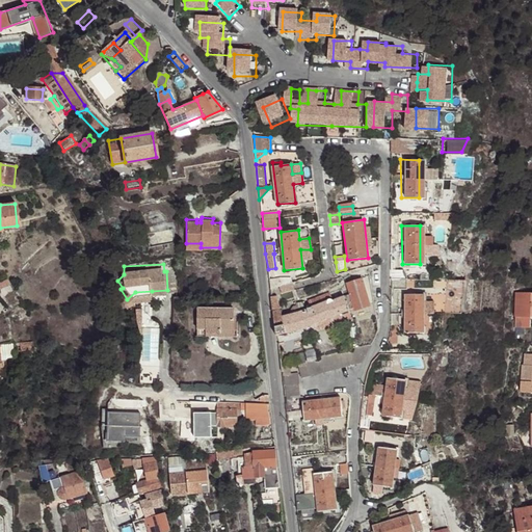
[(351,294),(355,309),(369,304),(362,277),(347,282),(351,294)]
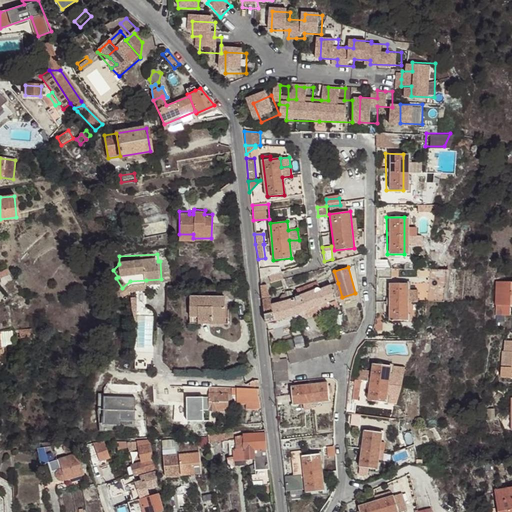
[(279,268),(259,270),(260,278),(267,277),(269,277),(271,283),(284,279),(282,275),(280,275),(279,268)]
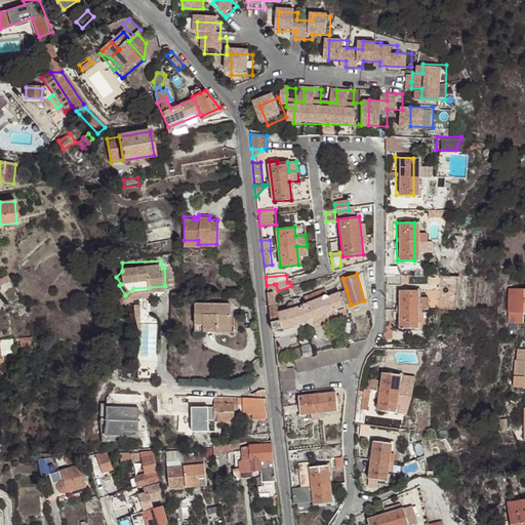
[(457,277),(439,277),(435,310),(453,310),(457,277)]
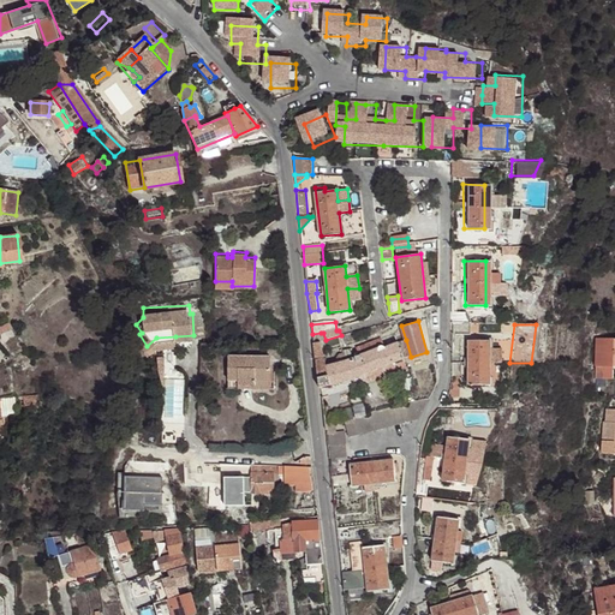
[(614,338),(596,339),(595,378),(613,378),(614,366),(614,365),(614,338)]
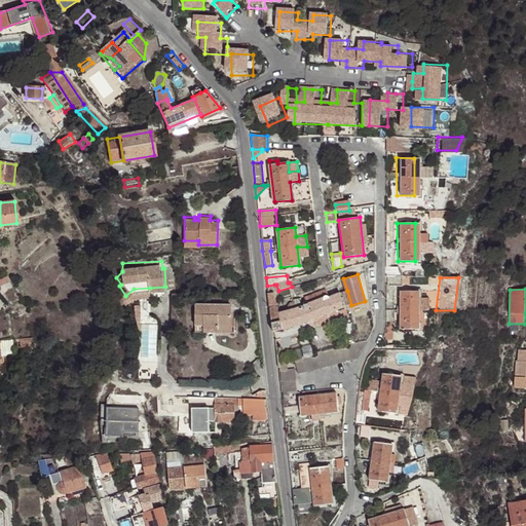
[(345,307),(351,305),(347,291),(341,293),(345,307)]
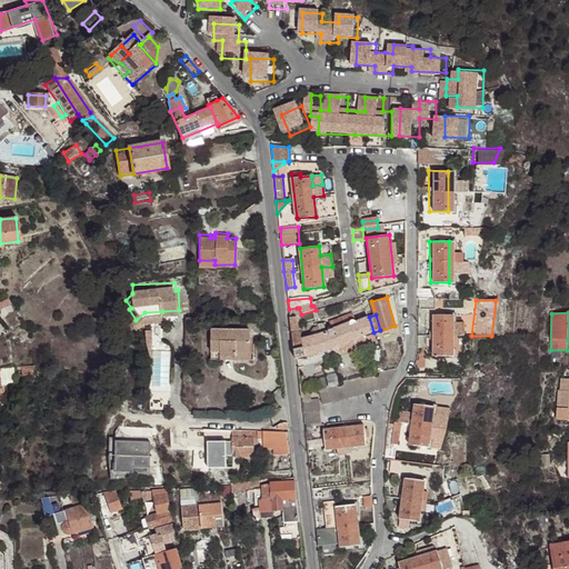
[(450,316),(431,315),(431,356),(451,356),(450,337),(461,337),(460,323),(450,323),(450,316)]
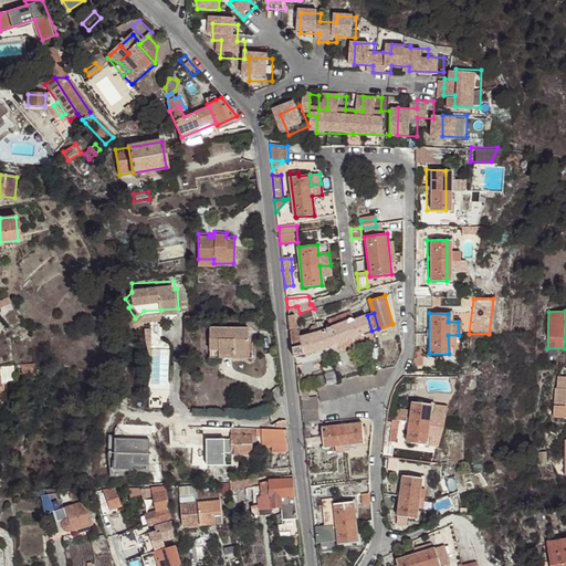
[(325,348),(371,331),(367,315),(300,337),(304,354),(325,348)]
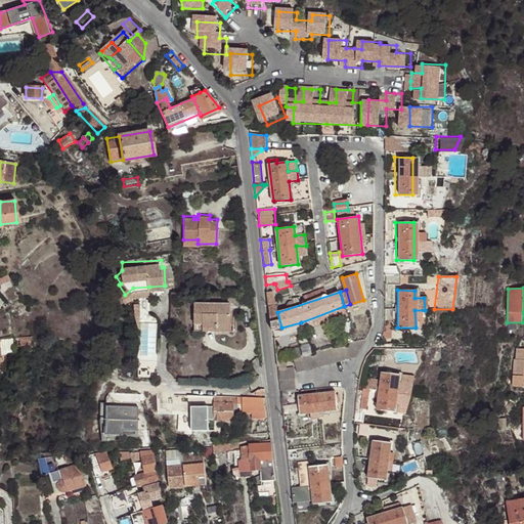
[(269,306),(272,331),(281,328),(277,312),(275,305),(269,306)]
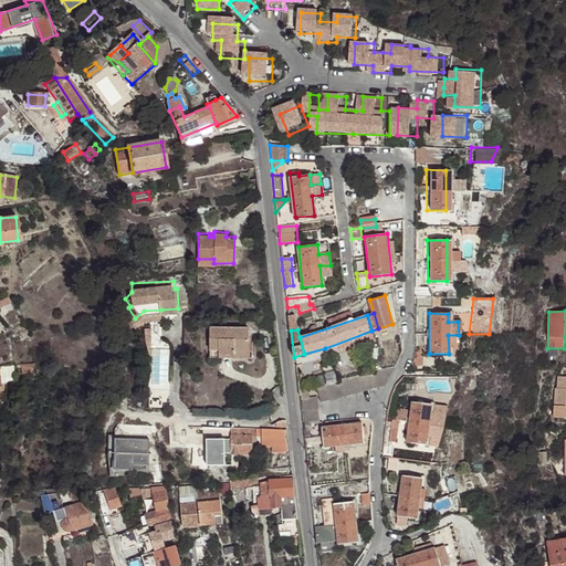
[(249,334),(210,331),(209,344),(218,345),(218,352),(248,355),(249,334)]
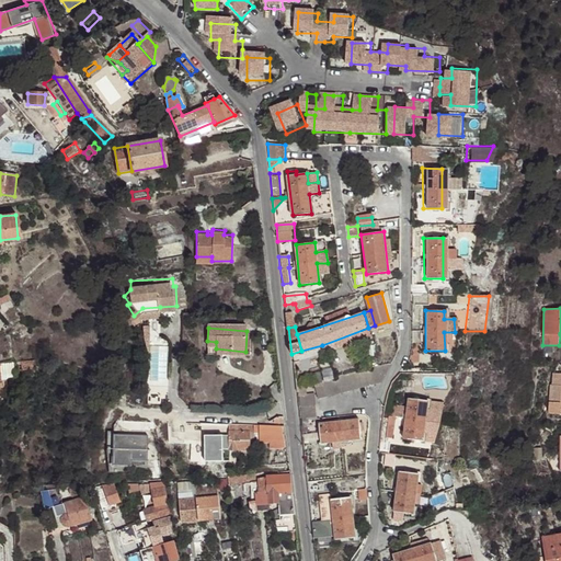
[(34,359),(13,363),(14,369),(35,368),(34,359)]
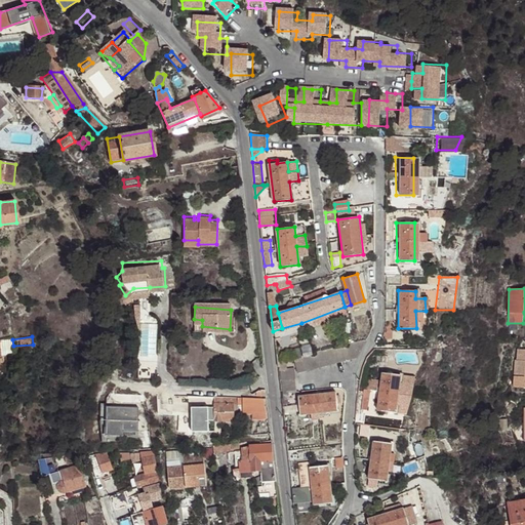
[(12,339),(0,340),(0,350),(1,354),(13,353),(13,346),(12,339)]
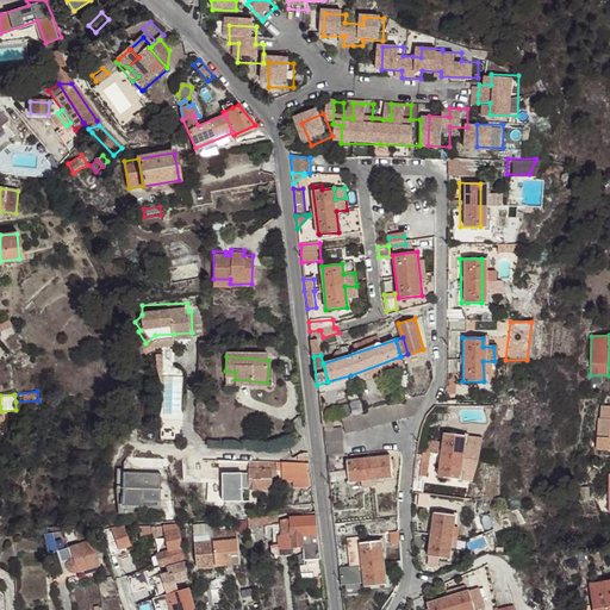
[(599,440),(601,440),(609,440),(609,408),(604,408),(603,421),(601,421),(599,440)]
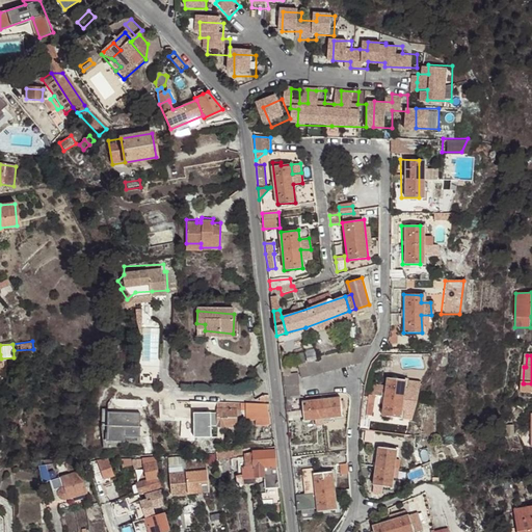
[(283,376),(284,386),(299,383),(298,375),(288,375),(283,376)]
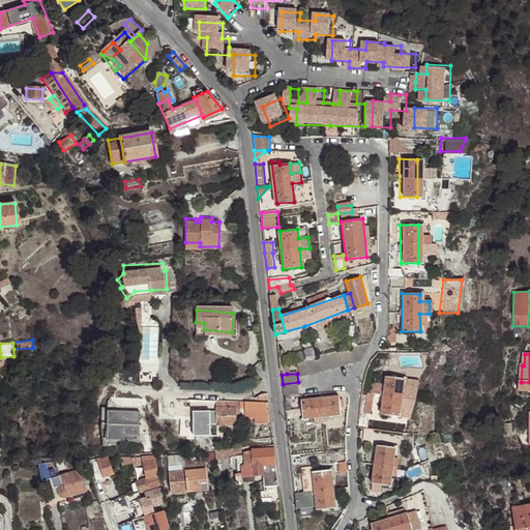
[(386,377),(382,415),(410,418),(415,402),(417,379),(386,377)]
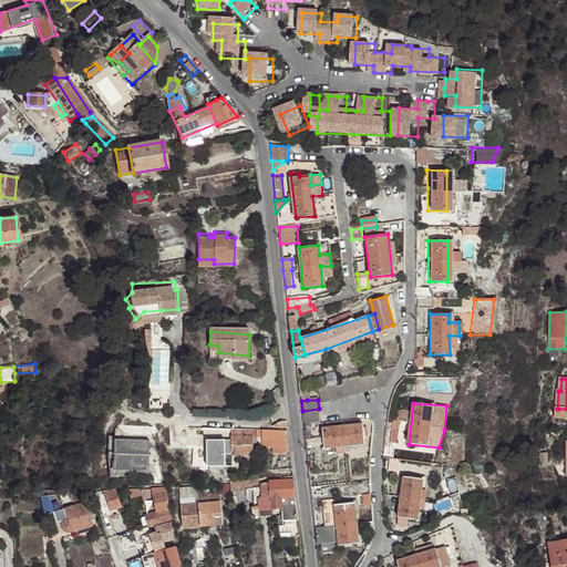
[(398,408),(393,433),(400,434),(404,409),(398,408)]
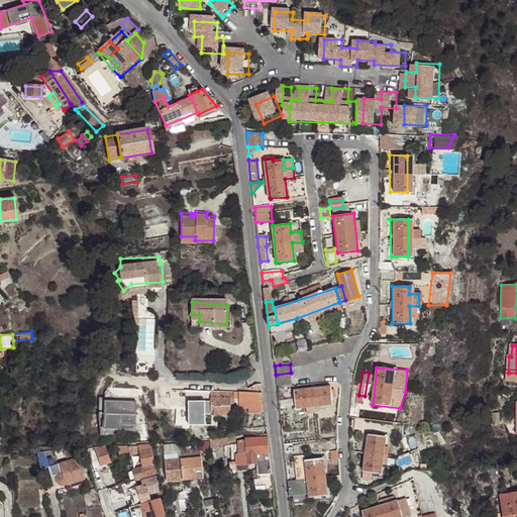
[(276,375),(277,388),(287,388),(292,387),(291,373),(276,375)]
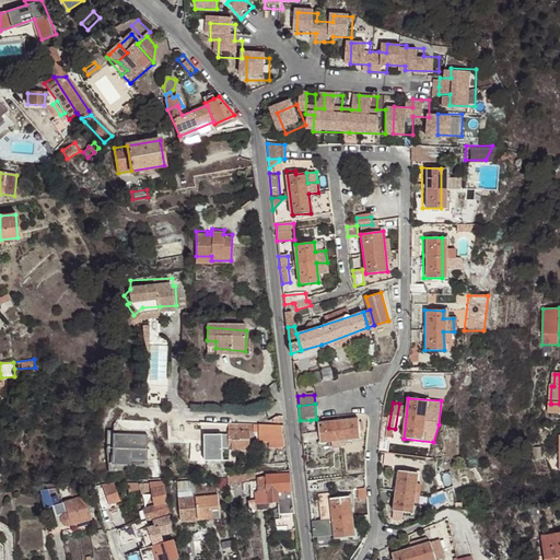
[(559,404),(551,404),(550,415),(559,415),(559,404)]
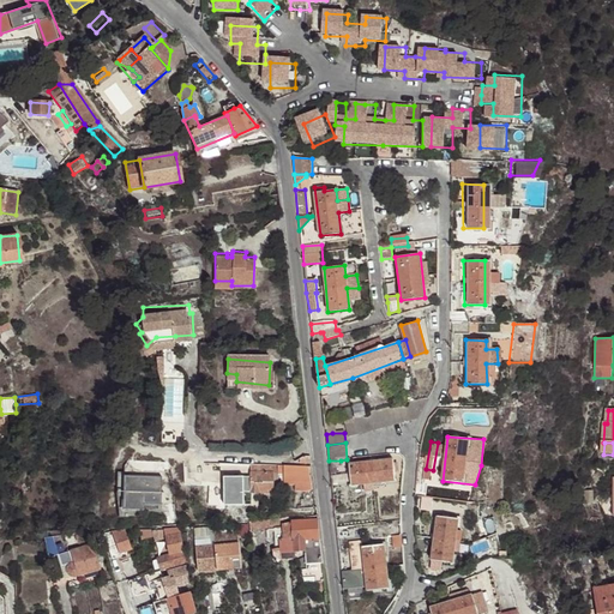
[(397,480),(395,459),(349,464),(351,485),(397,480)]
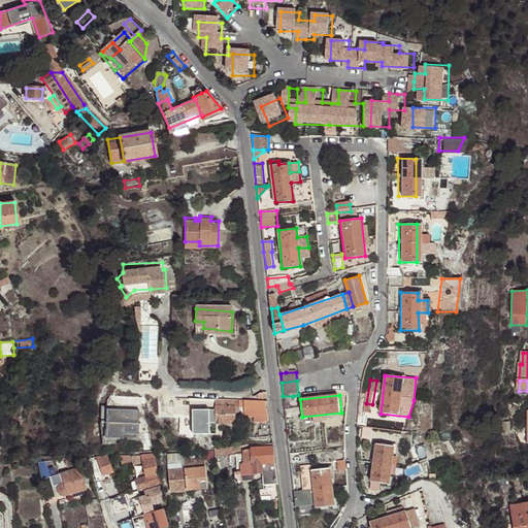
[(283,396),(284,409),(294,407),(293,396),(283,396)]
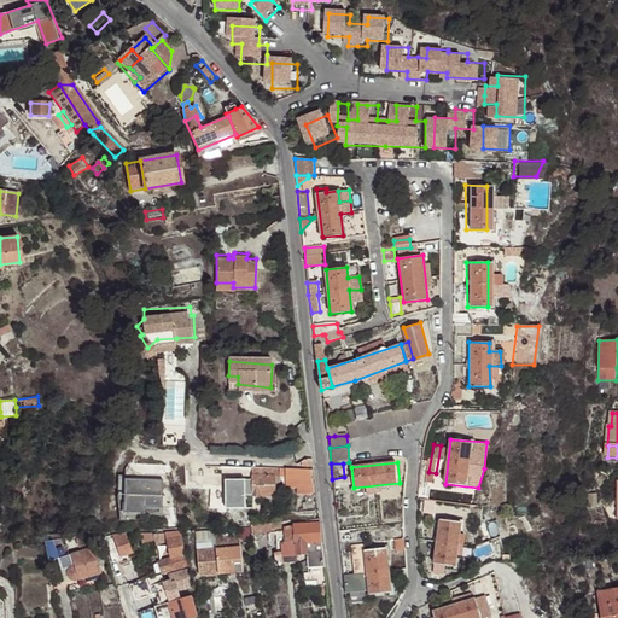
[(242,473),(243,467),(227,466),(226,477),(242,478),(242,473)]
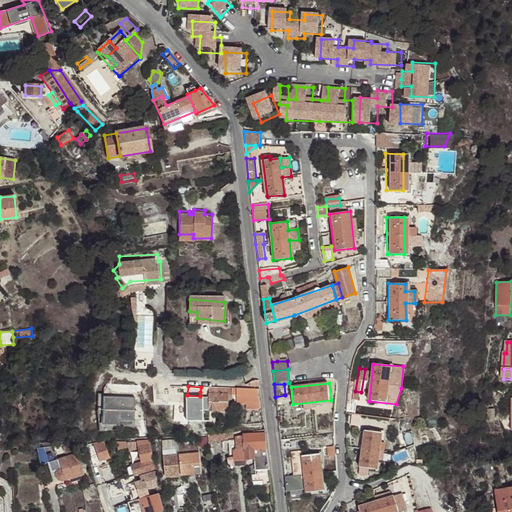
[(238,395),(238,388),(201,387),(200,392),(229,393),(229,395),(238,395)]
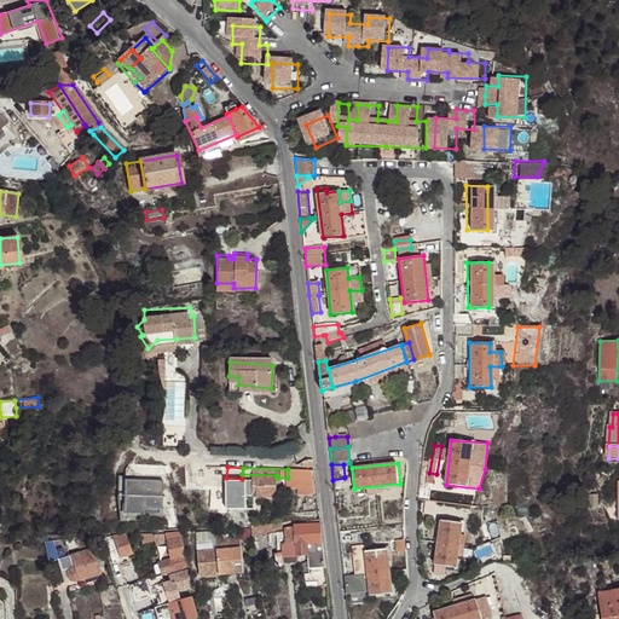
[(316,485),(314,469),(288,469),(288,478),(288,484),(306,485),(316,485)]
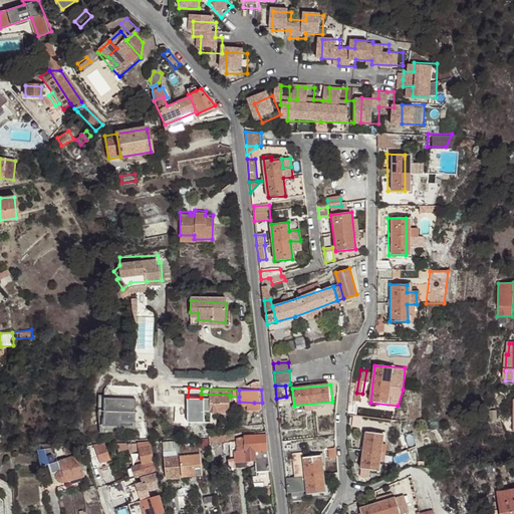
[(185,403),(185,394),(157,393),(157,403),(185,403)]
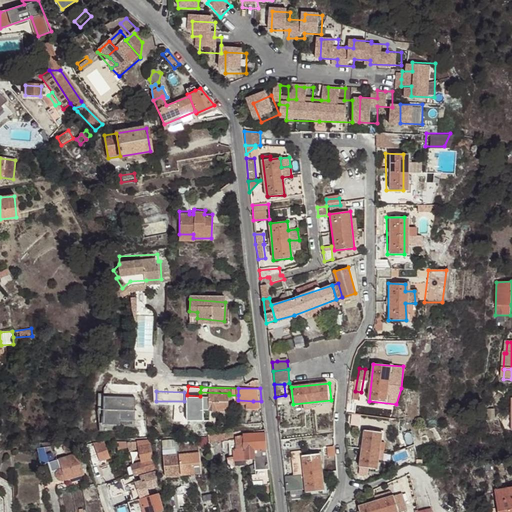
[(228,409),(229,395),(229,393),(200,392),(200,396),(200,408),(228,409)]
